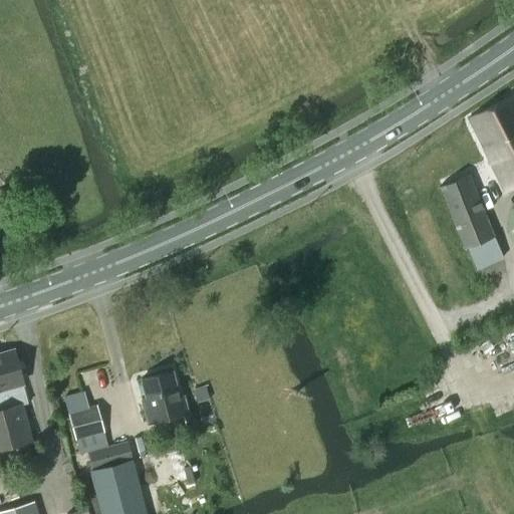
[(513,185),(513,96),(513,94),(467,118),(505,190),(513,185)]
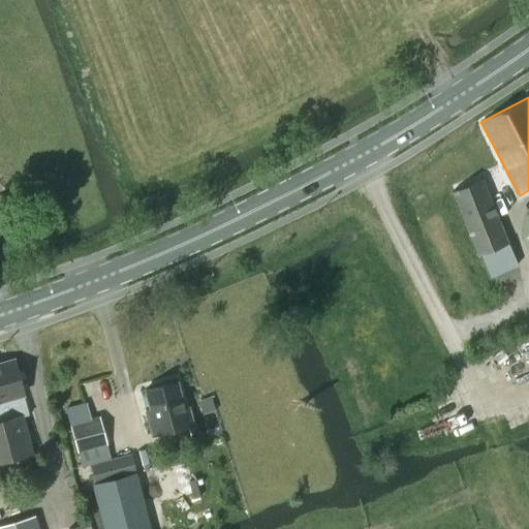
[(481,180),(450,192),(486,274),(516,260),(481,180)]
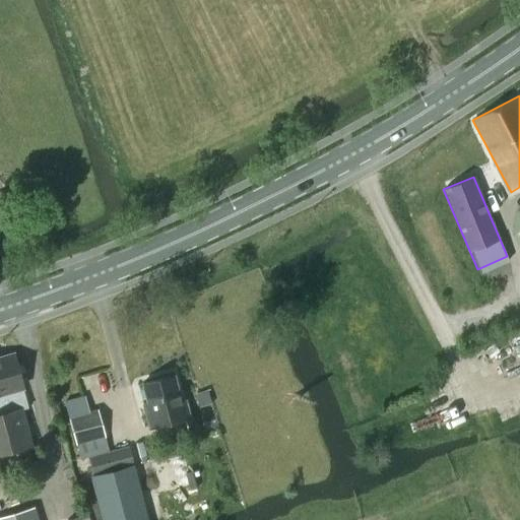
[(21,409),(27,407),(13,353),(0,356),(0,453),(30,445),(21,409)]
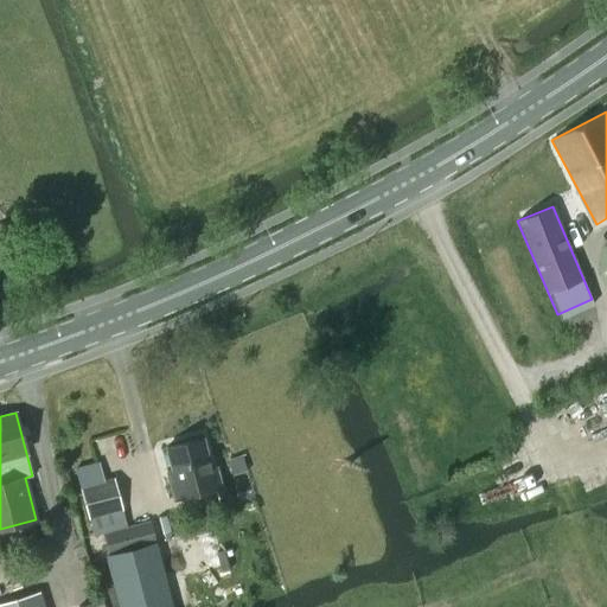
[(167,471),(174,500),(222,489),(217,466),(211,467),(203,438),(166,447),(172,470),(167,471)]
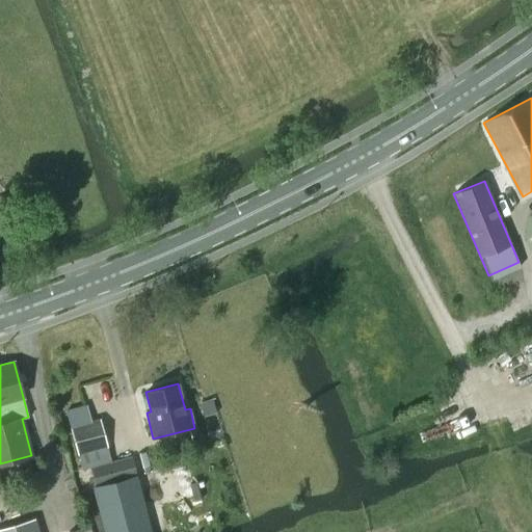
[(204,416),(217,413),(213,399),(200,402),(204,416)]
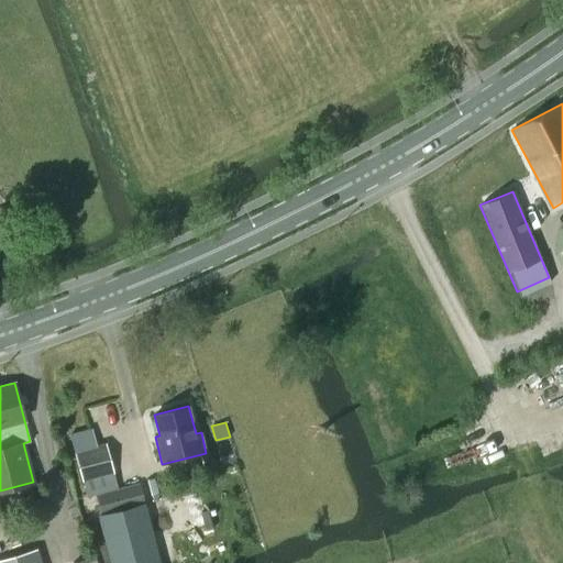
[(111,562),(156,562),(153,548),(139,483),(117,488),(106,443),(97,445),(92,429),(75,432),(79,451),(76,452),(87,497),(95,496),(97,504),(111,562)]
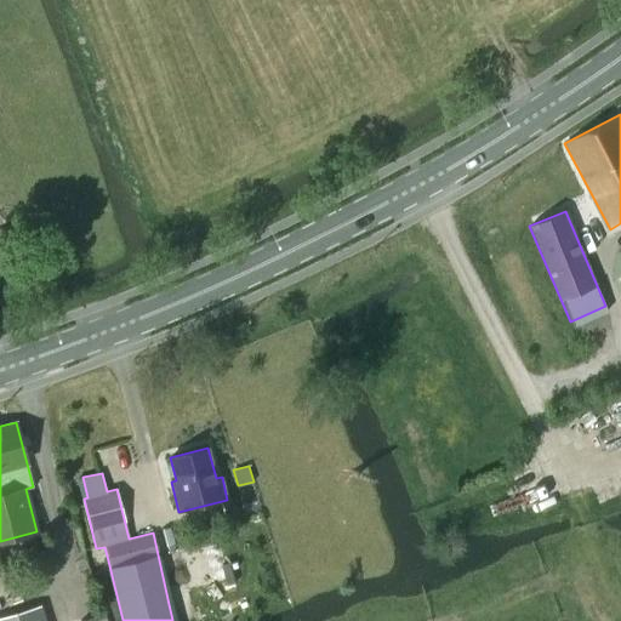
[(45,620),(41,607),(0,617),(0,620),(45,620)]
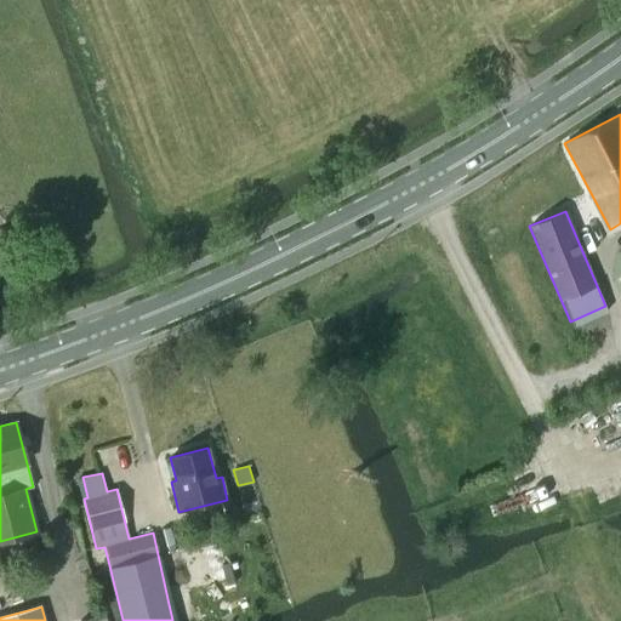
All buildings are outlined.
